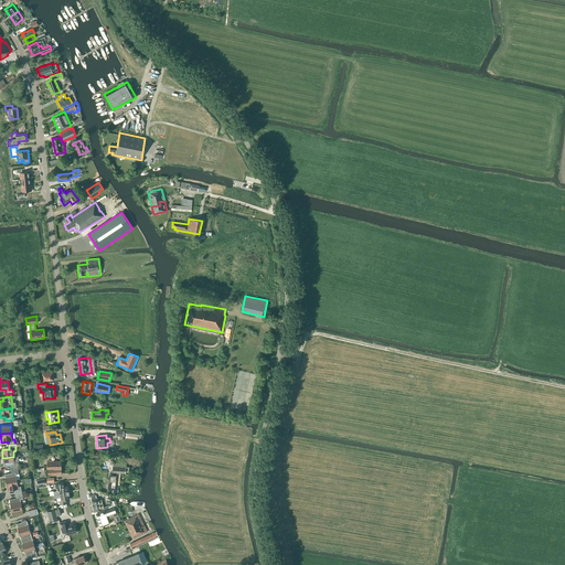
[(10,466),(11,469),(18,469),(17,464),(14,464),(13,457),(2,458),(3,467),(10,466)]
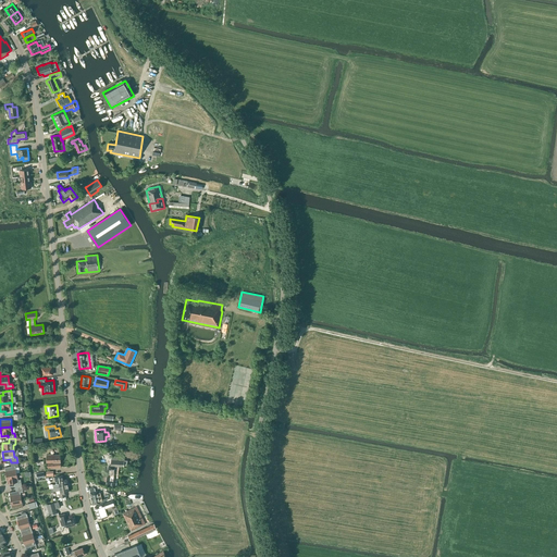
[(134,452),(124,450),(123,456),(119,455),(118,457),(111,456),(110,466),(126,467),(127,460),(134,461),(134,452)]
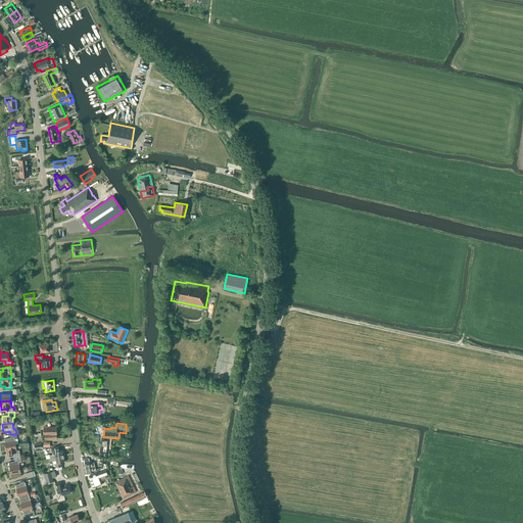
[(56,434),(57,434),(56,427),(50,427),(50,426),(45,427),(45,428),(44,428),(45,439),(48,439),(57,439),(56,434)]
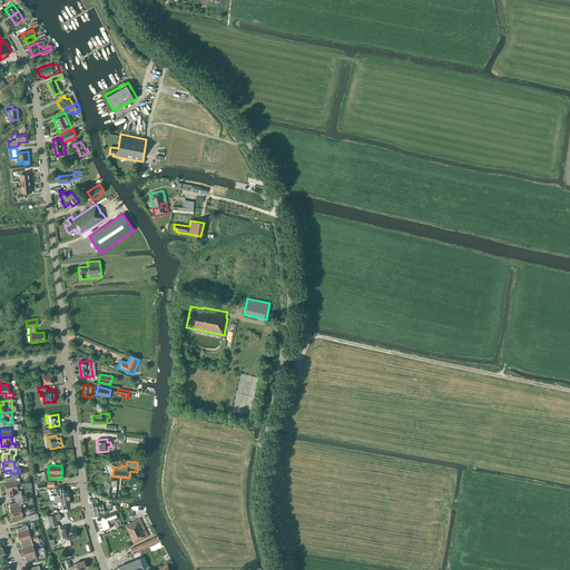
[(19,478),(18,473),(11,473),(11,478),(5,479),(6,487),(17,484),(16,479),(19,478)]
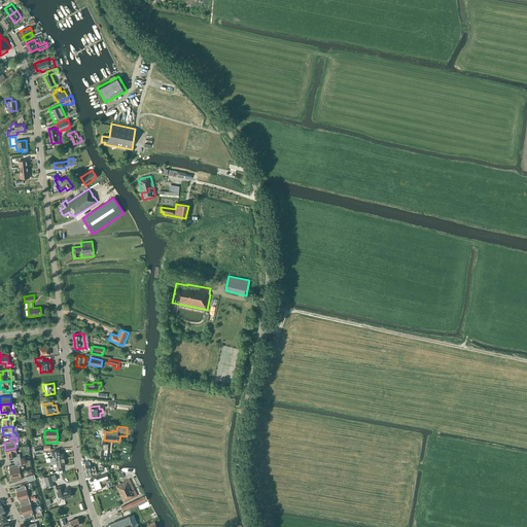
[(110,442),(103,441),(102,451),(101,451),(100,458),(109,459),(110,452),(109,452),(110,442)]
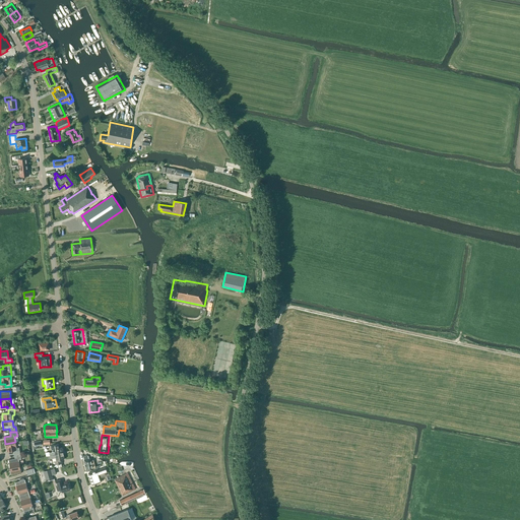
[(16,448),(15,442),(5,444),(7,452),(13,451),(14,454),(20,453),(19,448),(16,448)]
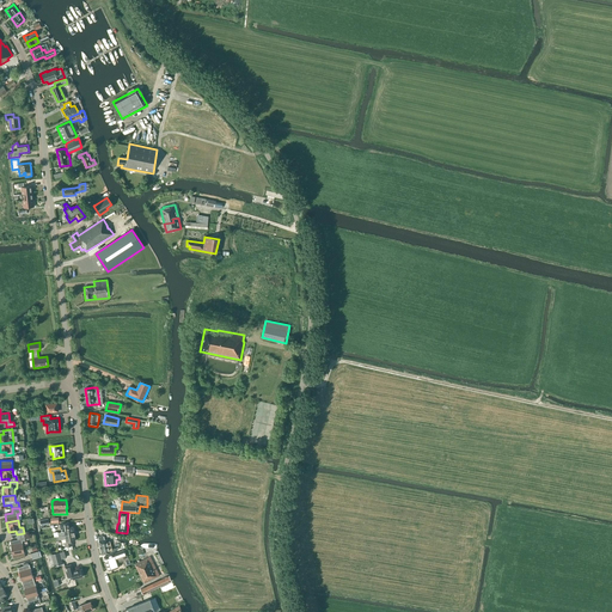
[(62,528),(62,532),(57,533),(57,532),(53,532),(54,537),(55,537),(59,537),(74,533),(73,527),(69,527),(68,522),(60,524),(61,528),(62,528)]
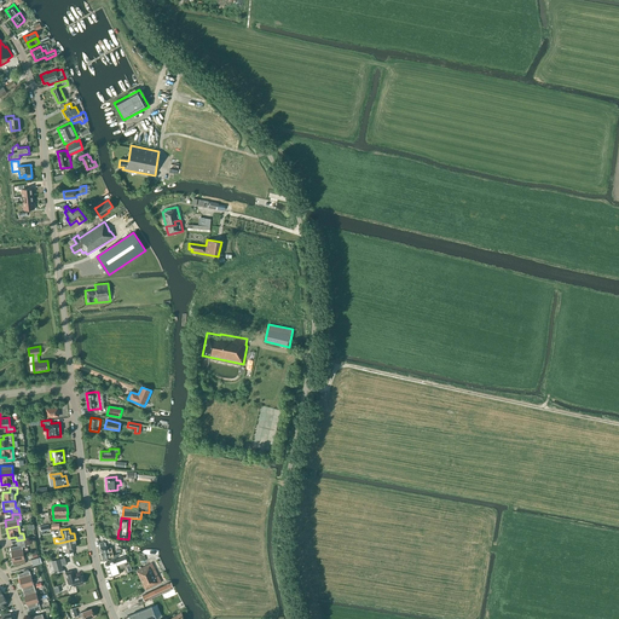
[(23,548),(25,547),(24,539),(17,541),(17,547),(10,548),(12,556),(24,554),(23,548)]
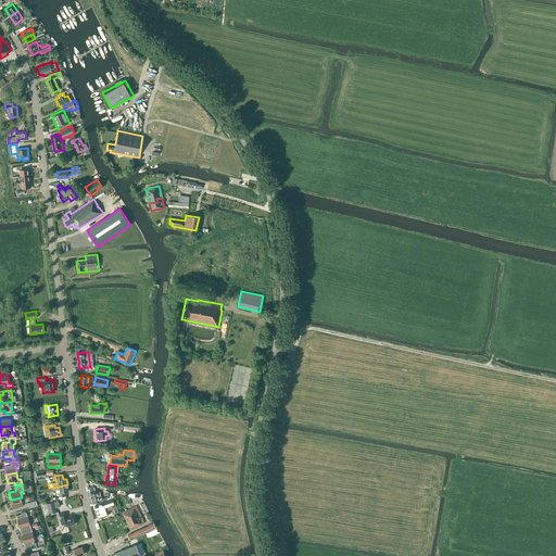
[(65,492),(68,491),(67,484),(53,488),(53,489),(54,491),(55,490),(57,493),(58,493),(58,497),(66,495),(65,492)]
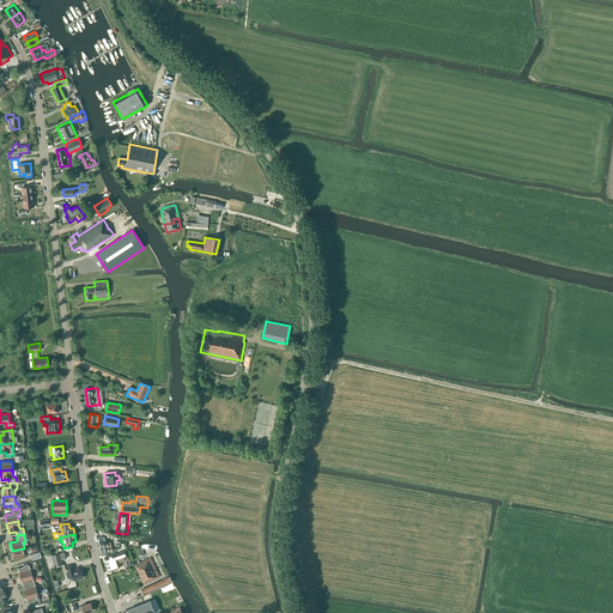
[(98,539),(102,556),(104,556),(109,554),(109,553),(110,553),(110,551),(111,551),(110,542),(107,544),(107,540),(104,541),(103,538),(98,539)]
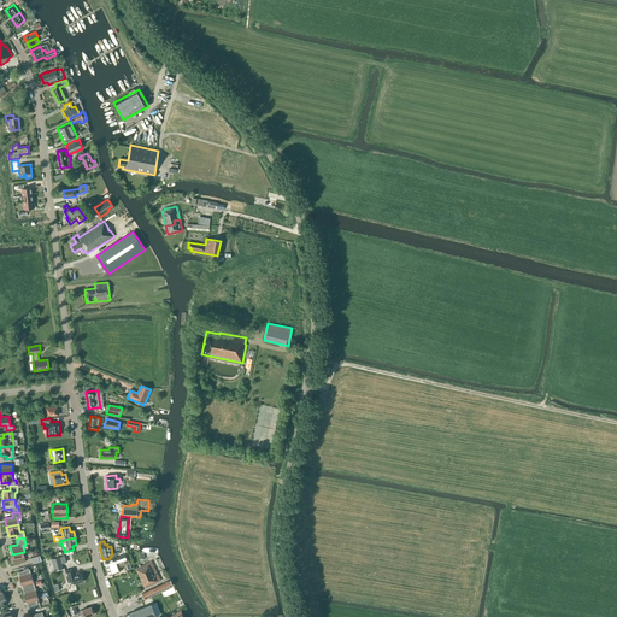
[(13,564),(25,562),(24,552),(12,554),(13,564)]
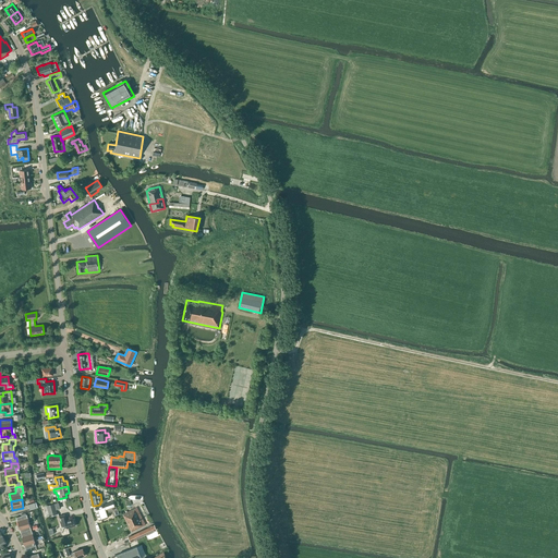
[(96,512),(112,507),(114,507),(114,506),(113,501),(106,505),(106,506),(104,507),(104,505),(100,506),(99,505),(95,506),(95,508),(96,512)]
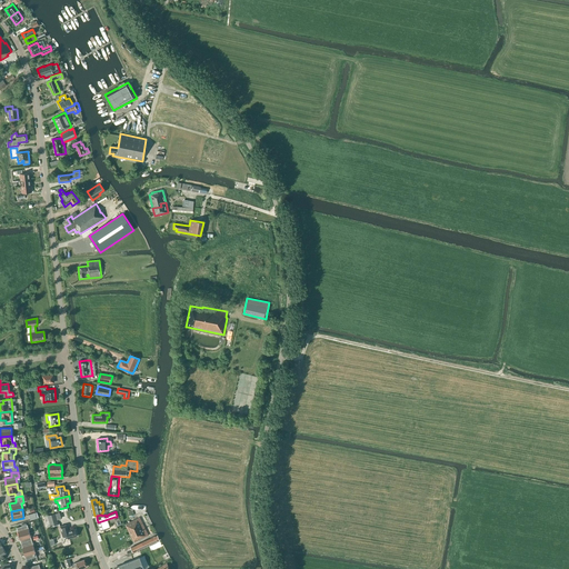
[(47,516),(50,527),(58,525),(56,513),(47,516)]
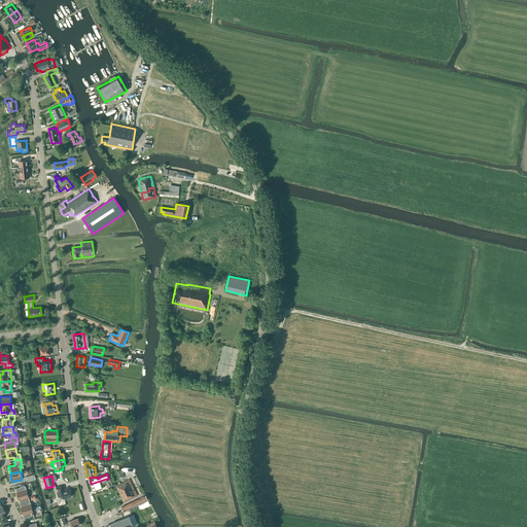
[(110,481),(109,478),(108,478),(108,479),(106,479),(91,484),(94,492),(99,490),(102,489),(100,485),(110,481)]
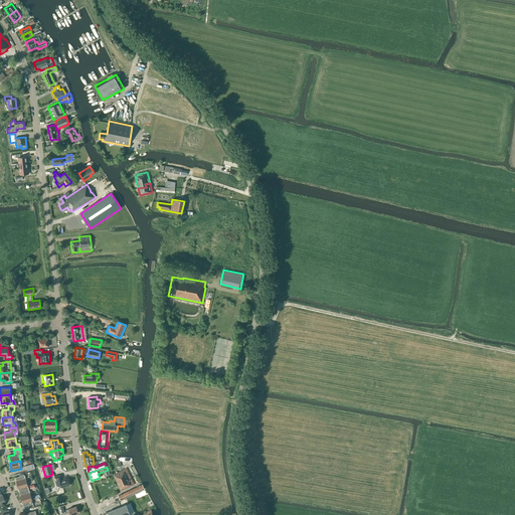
[(114,475),(122,491),(134,485),(126,469),(114,475)]
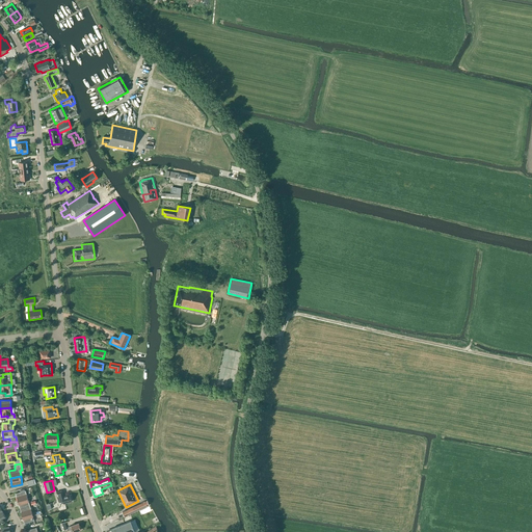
[(25,490),(16,494),(18,501),(27,498),(25,490)]
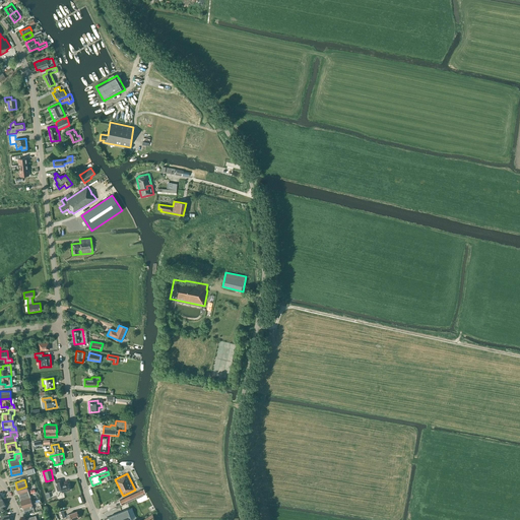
[(61,490),(62,493),(70,490),(68,483),(62,485),(60,479),(55,481),(58,491),(61,490)]
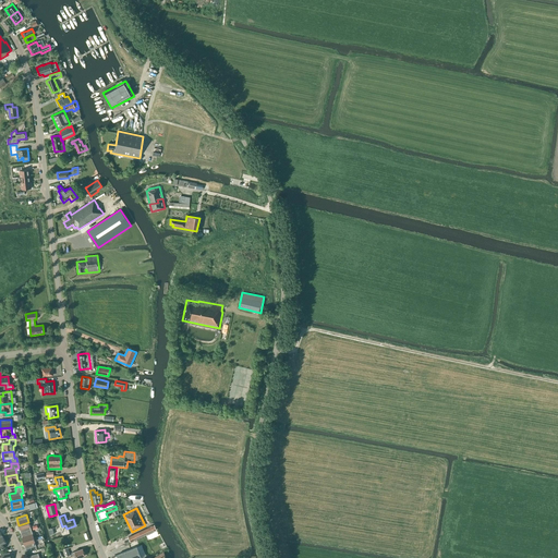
[(21,533),(32,530),(28,522),(19,525),(21,533)]
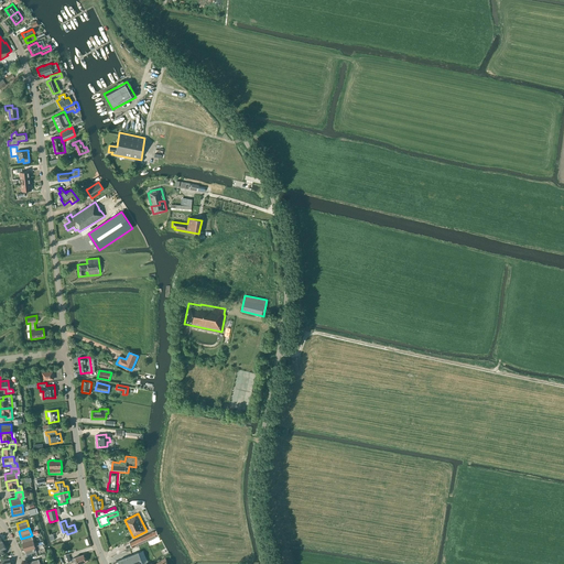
[(155,531),(130,543),(132,548),(158,535),(155,531)]
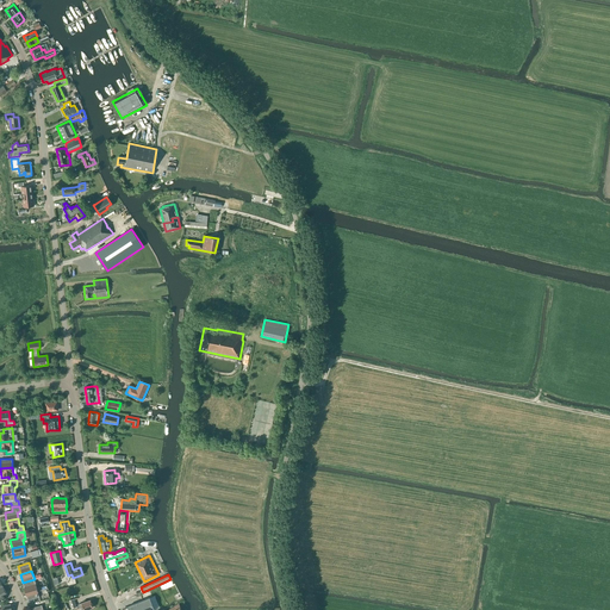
[(25,592),(37,589),(35,579),(23,583),(25,592)]
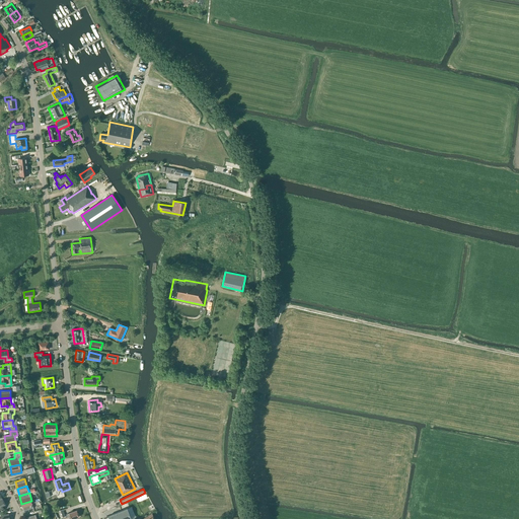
[(33,508),(31,501),(21,504),(23,511),(33,508)]
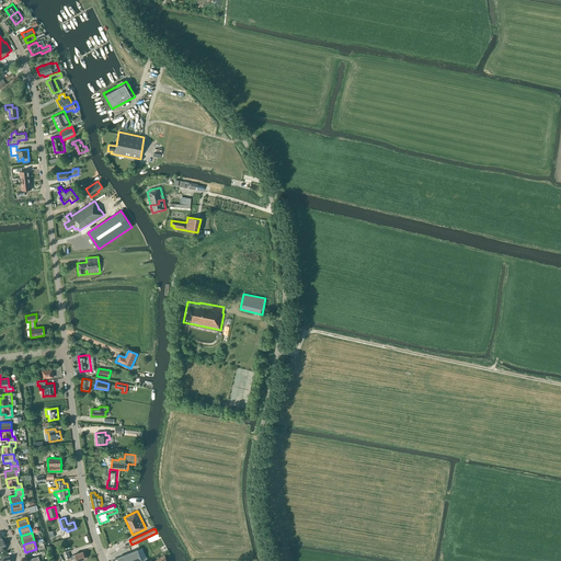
[(147,556),(150,560),(162,552),(160,548),(147,556)]
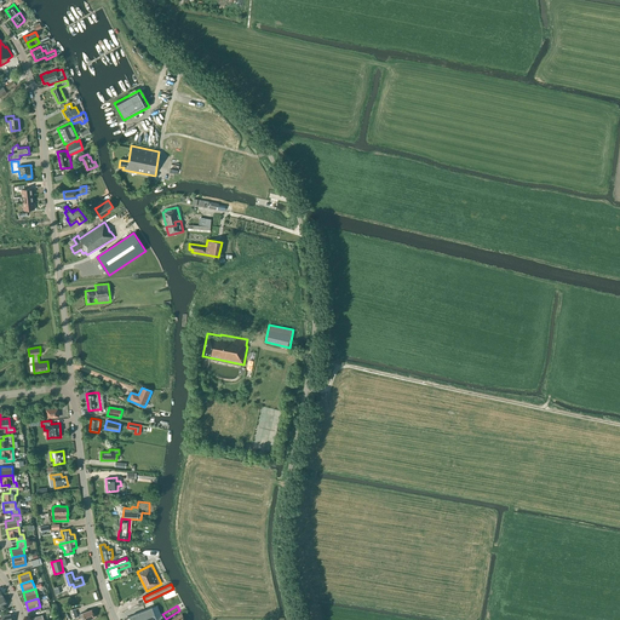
[(156,619),(158,619),(153,608),(127,618),(127,619),(156,619)]
